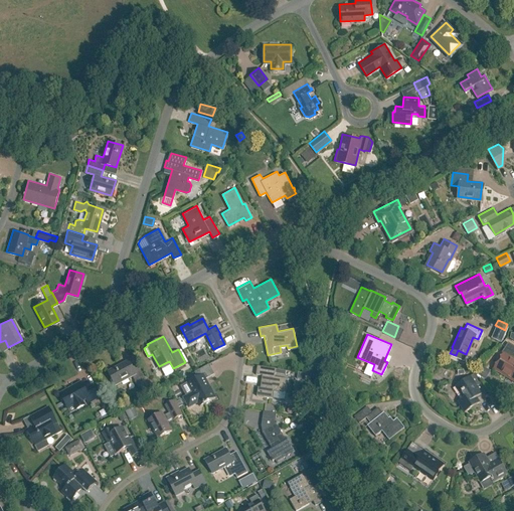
[(513,379),(513,358),(513,355),(513,344),(507,340),(500,351),(502,352),(493,366),(513,379)]
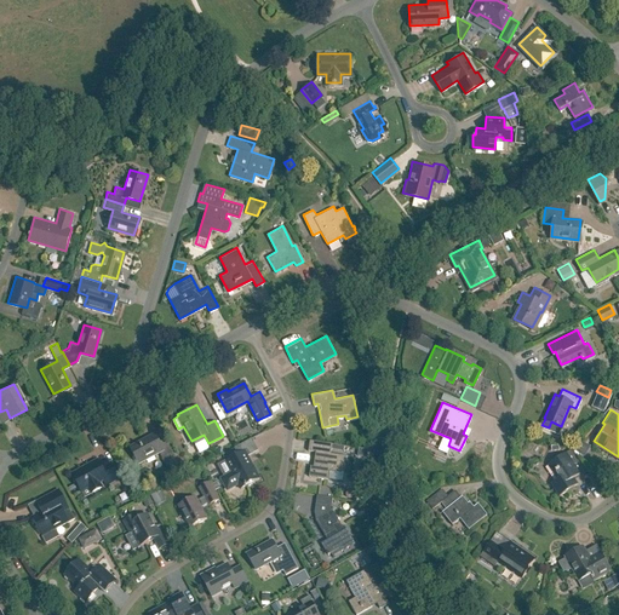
[(167,467),(178,461),(165,436),(158,440),(154,431),(129,444),(138,461),(158,450),(167,467)]
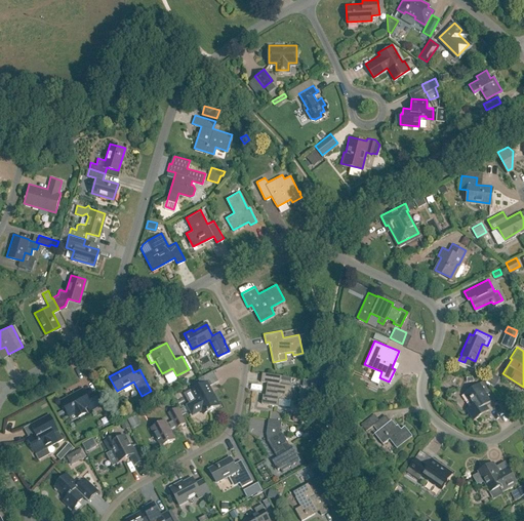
[(197,377),(199,382),(190,387),(196,399),(187,403),(192,412),(200,407),(203,412),(218,403),(212,393),(210,394),(206,386),(217,379),(211,369),(197,377)]
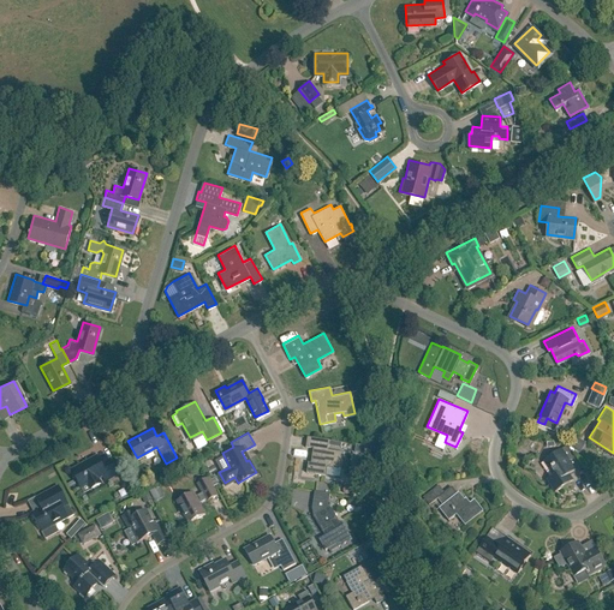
[(340,467),(343,450),(327,448),(328,444),(328,438),(307,435),(305,444),(314,446),(311,461),(307,460),(305,470),(339,474),(340,467)]
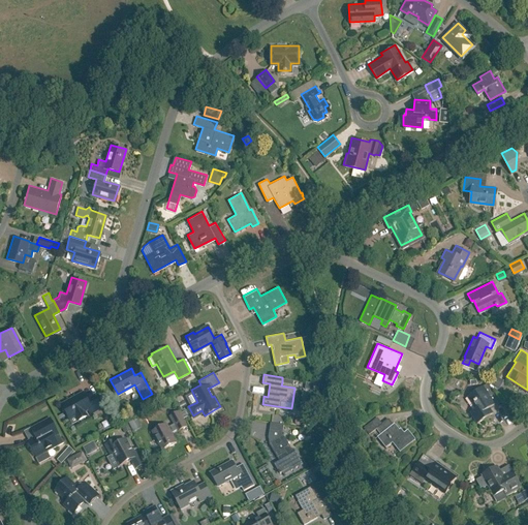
[(489,407),(500,400),(487,380),(466,395),(474,407),(469,410),(476,422),(492,411),(489,407)]
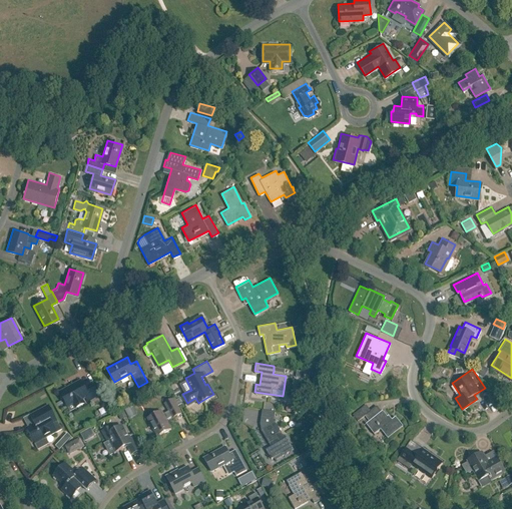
[(66,405),(72,402),(74,406),(84,401),(82,396),(84,395),(86,399),(97,393),(91,382),(84,386),(80,379),(58,391),(66,405)]
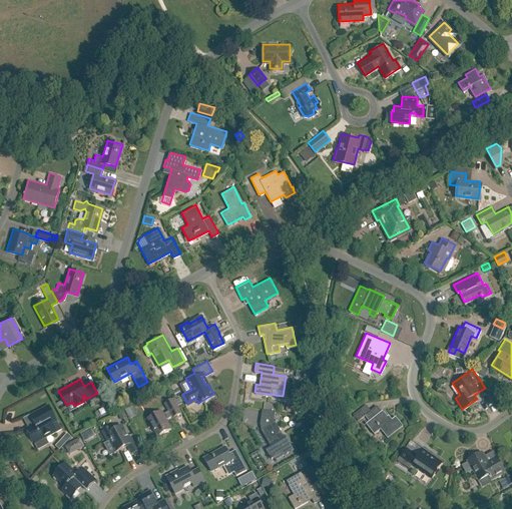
[(171,416),(179,412),(172,397),(164,402),(168,410),(162,413),(160,410),(147,417),(156,434),(170,427),(165,418),(170,415),(171,416)]
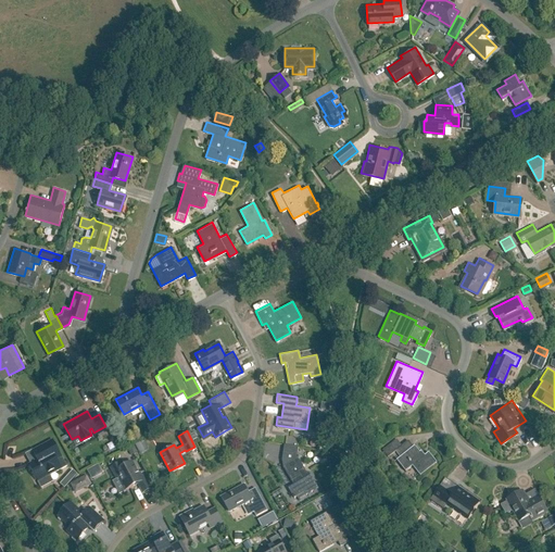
[(394,448),(401,442),(395,436),(381,448),(387,454),(394,448)]
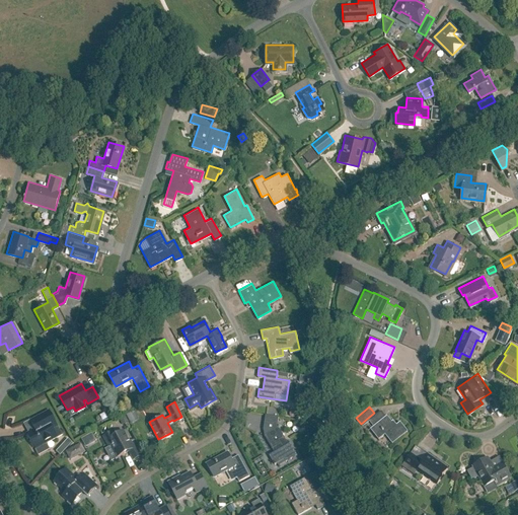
[(34,446),(57,434),(61,432),(48,408),(30,418),(34,426),(26,431),(34,446)]
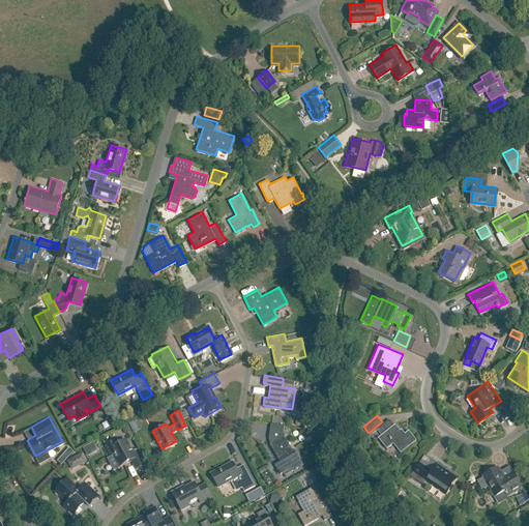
[(136,416),(128,420),(133,429),(140,424),(136,416)]
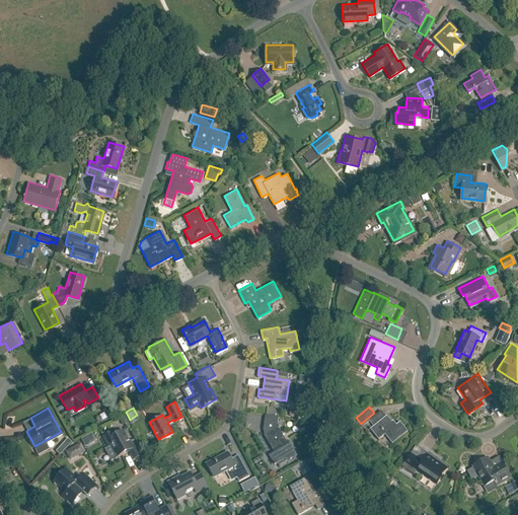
[(380,409),(374,413),(368,418),(372,424),(369,427),(377,437),(384,432),(391,441),(407,429),(399,420),(394,424),(386,414),(385,415),(380,409)]
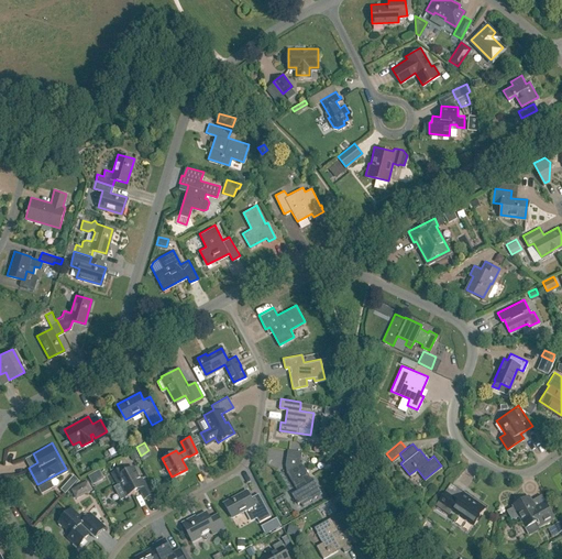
[(132,458),(138,455),(133,447),(128,450),(132,458)]
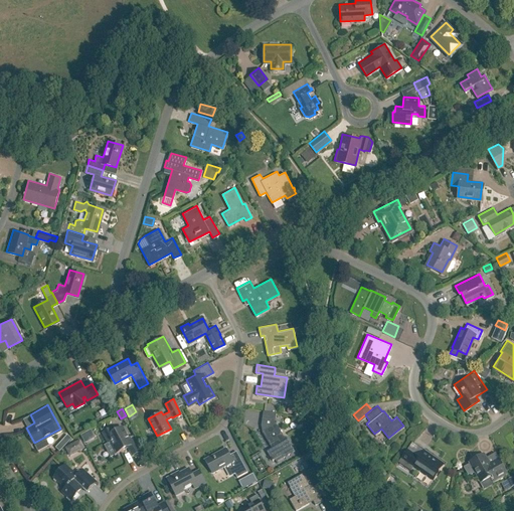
[(262,409),(262,416),(275,417),(276,411),(262,409)]
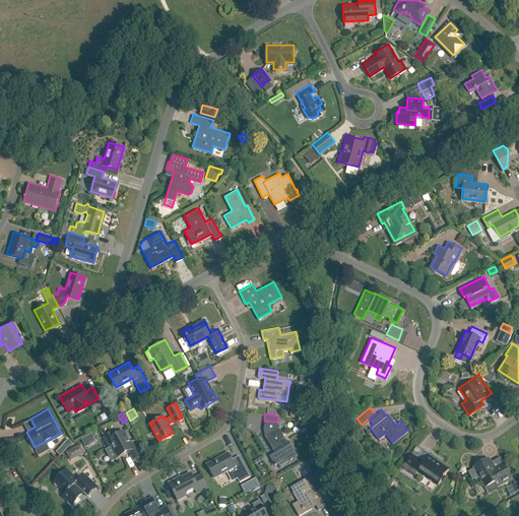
[(286,440),(277,426),(276,427),(277,422),(264,421),(263,427),(264,434),(270,446),(271,445),(274,450),(268,454),(274,463),(283,458),(285,460),(297,454),(288,439),(286,440)]
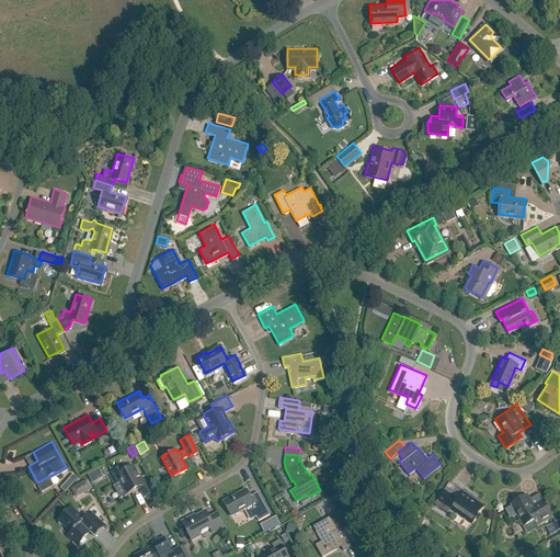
[(111,470),(117,482),(113,484),(120,496),(127,492),(126,491),(137,486),(143,495),(149,491),(140,475),(139,476),(133,464),(124,468),(122,464),(111,470)]
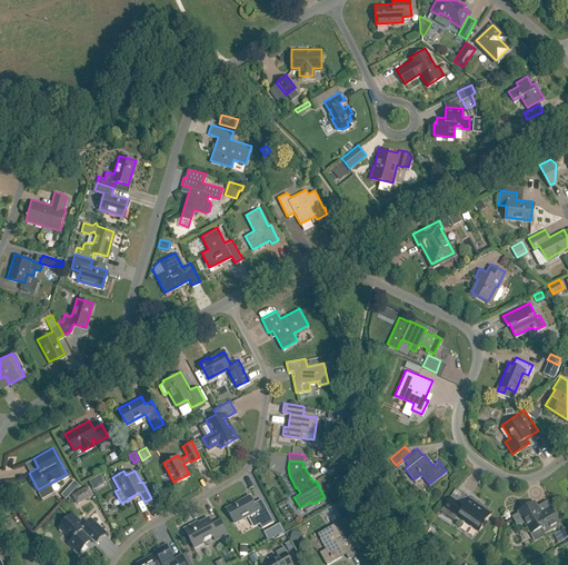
[(90,486),(101,482),(98,473),(87,477),(90,486)]
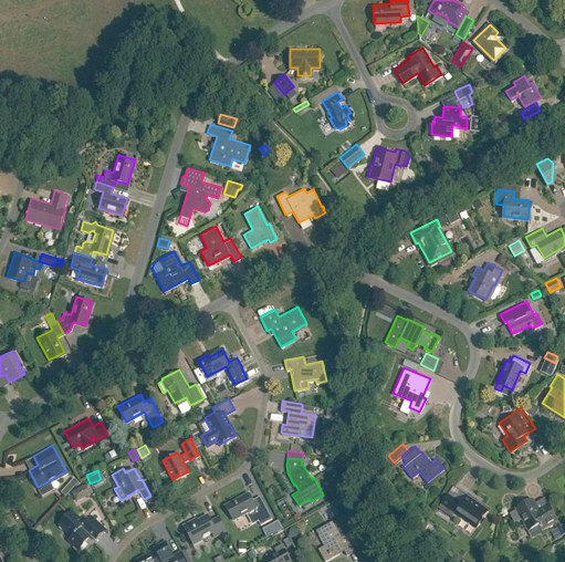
[(247,490),(225,502),(232,518),(251,508),(255,517),(260,523),(271,517),(267,510),(259,495),(251,498),(247,490)]
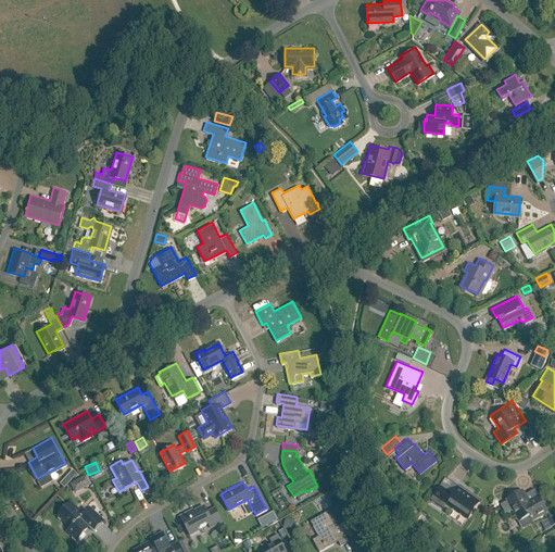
[(467,516),(479,499),(456,484),(452,491),(439,483),(429,497),(442,505),(445,501),(467,516)]
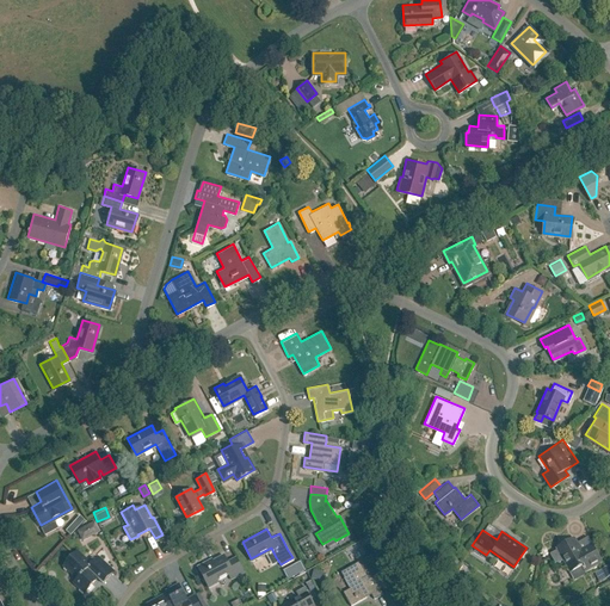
[(586,535),(575,540),(574,538),(549,551),(554,560),(562,558),(568,568),(579,562),(584,570),(602,561),(586,535)]
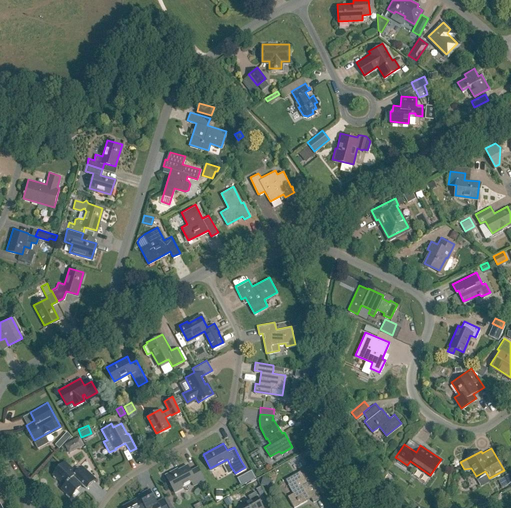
[(84,486),(94,477),(85,468),(83,471),(79,467),(75,471),(64,460),(52,472),(58,478),(59,477),(64,482),(60,486),(70,495),(77,488),(74,485),(78,481),(84,486)]
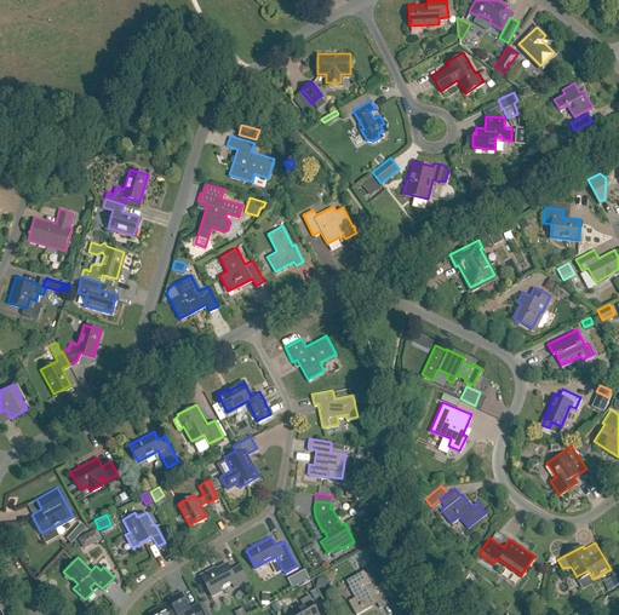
[(233,586),(246,579),(239,564),(229,569),(225,562),(210,570),(208,568),(198,574),(210,595),(219,590),(218,587),(230,581),(233,586)]
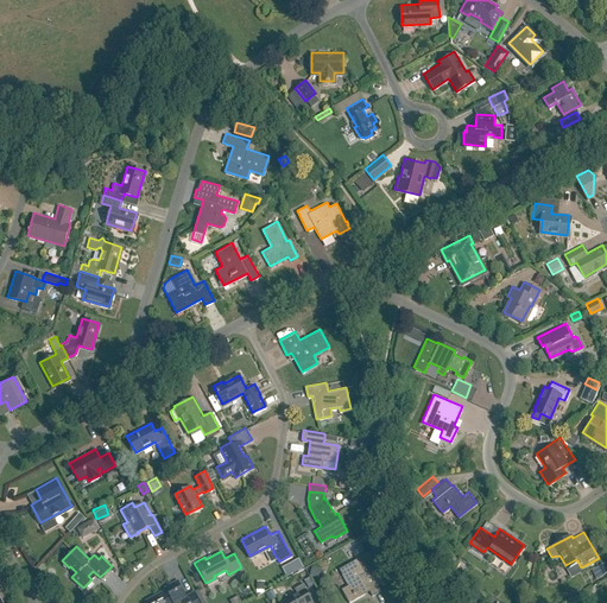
[(378,567),(368,551),(339,567),(347,584),(341,588),(348,601),(368,590),(371,594),(380,589),(371,572),(378,567)]
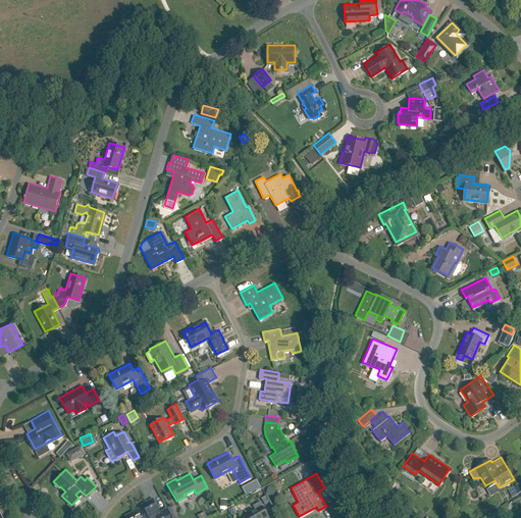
[(219,503),(225,499),(222,493),(215,497),(219,503)]
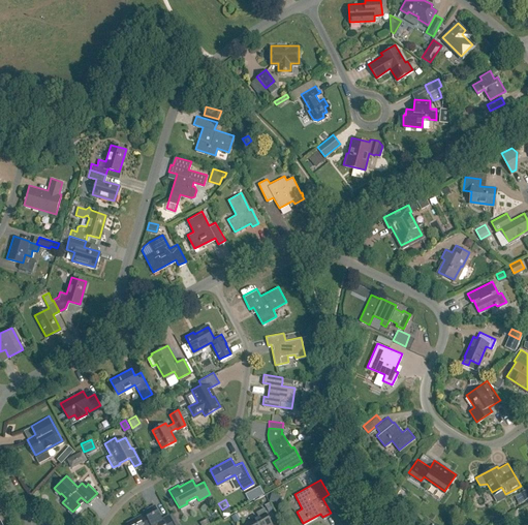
[(142,510),(143,512),(150,524),(173,524),(167,513),(161,517),(154,503),(142,510)]
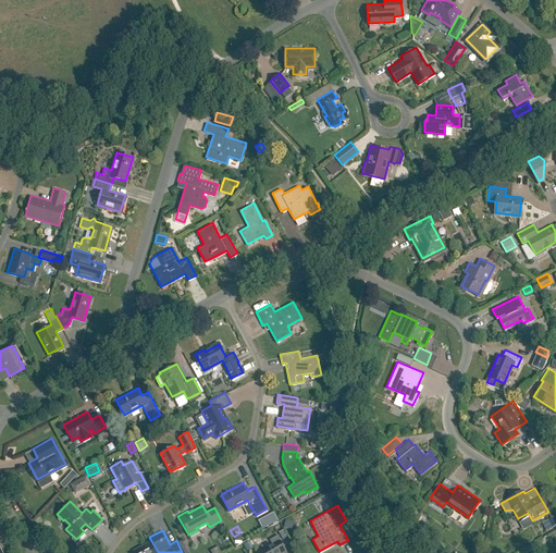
[(247,548),(251,544),(248,538),(243,541),(247,548)]
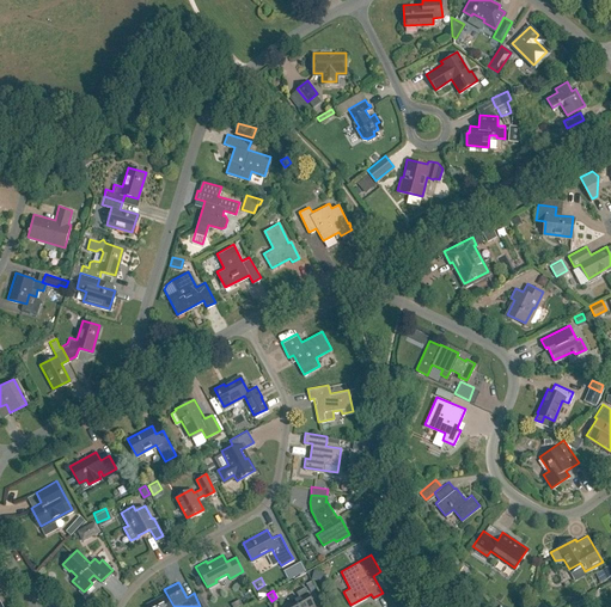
[(173,606),(165,592),(145,602),(147,606),(173,606)]
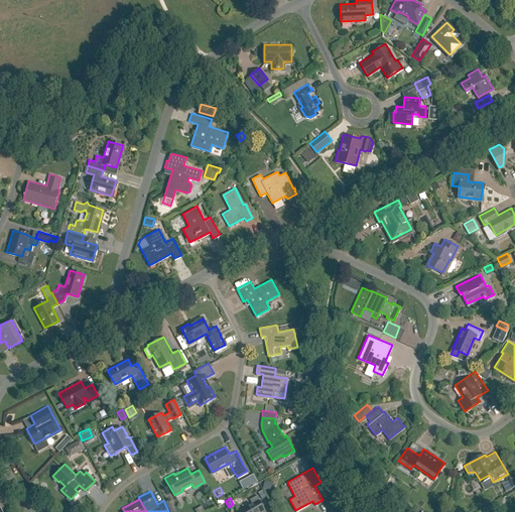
[(262,511),(264,511),(257,500),(240,509),(241,511),(262,511)]
